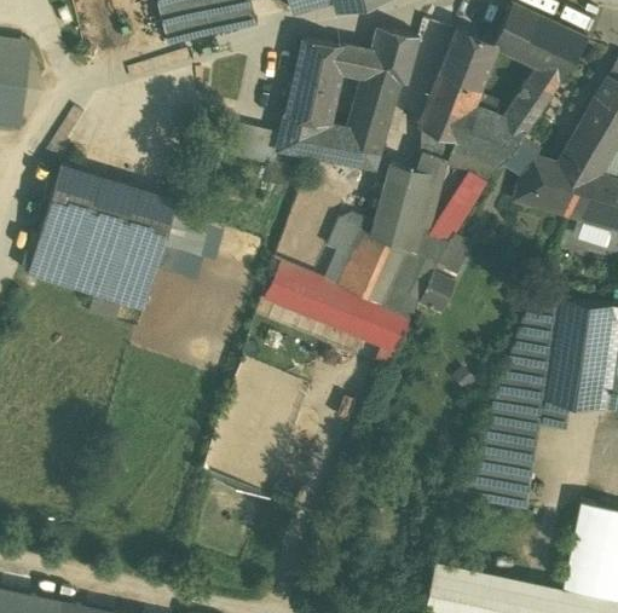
[(203,0),(156,0),(169,46),(214,35),(203,0)]
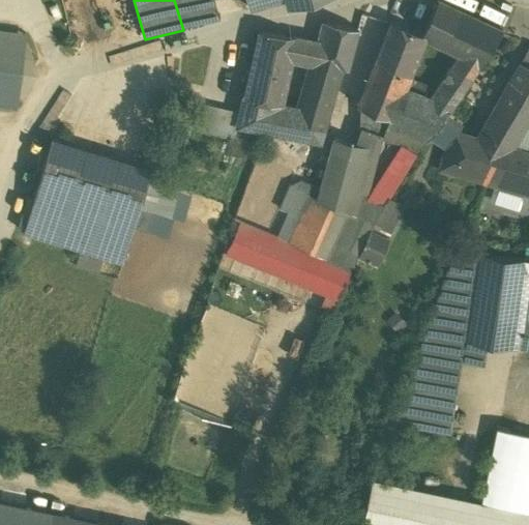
[(174,0),(183,30),(208,24),(199,0),(174,0)]
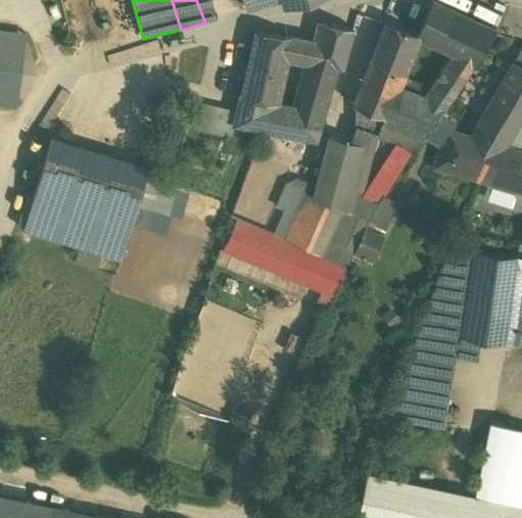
[(280,0),(242,0),(246,11),(281,1),(280,0)]
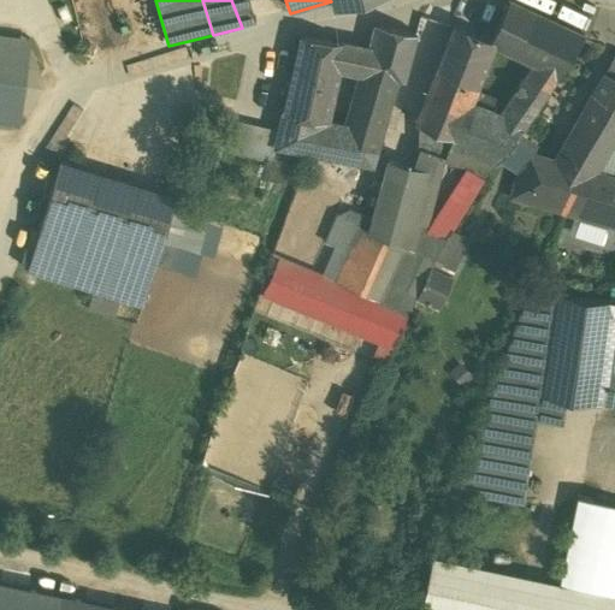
[(330,0),(331,1),(333,13),(385,0),(330,0)]
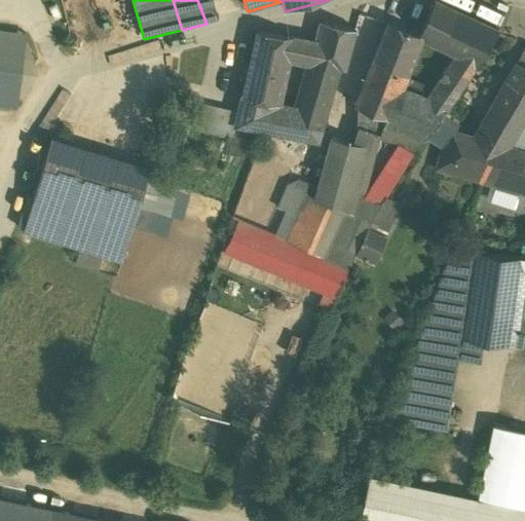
[(498,34),(437,3),(419,37),(421,38),(420,41),(457,59),(478,69),(494,40),(495,40),(498,34)]
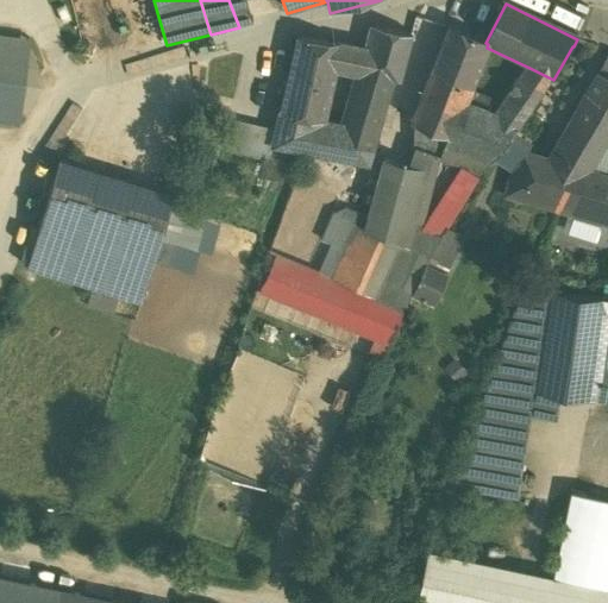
[(486,43),(450,29),(424,92),(462,105),(487,48),(488,44),(486,43)]
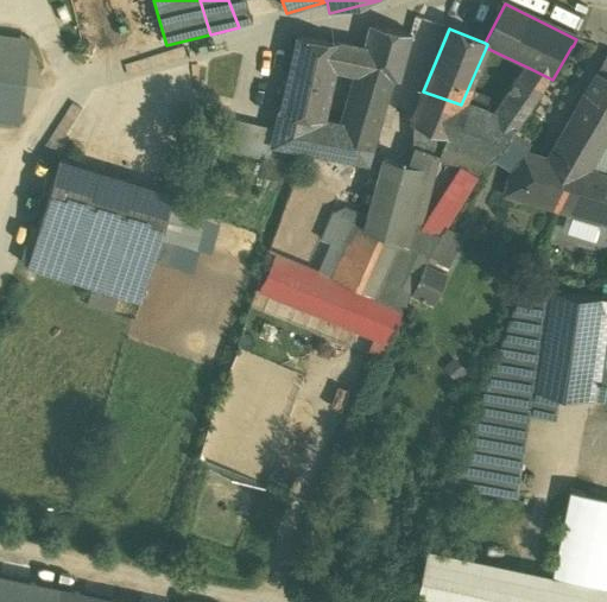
[(411,38),(375,30),(370,33),(366,52),(361,75),(374,78),(393,82),(399,83),(411,38)]
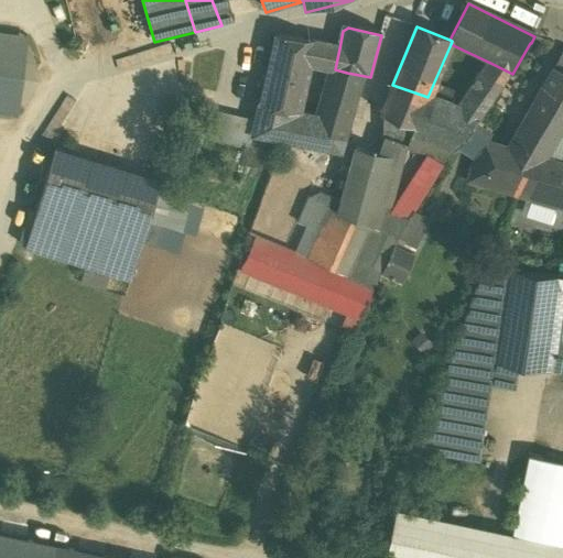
[(22,36),(0,33),(0,107),(14,109),(22,36)]
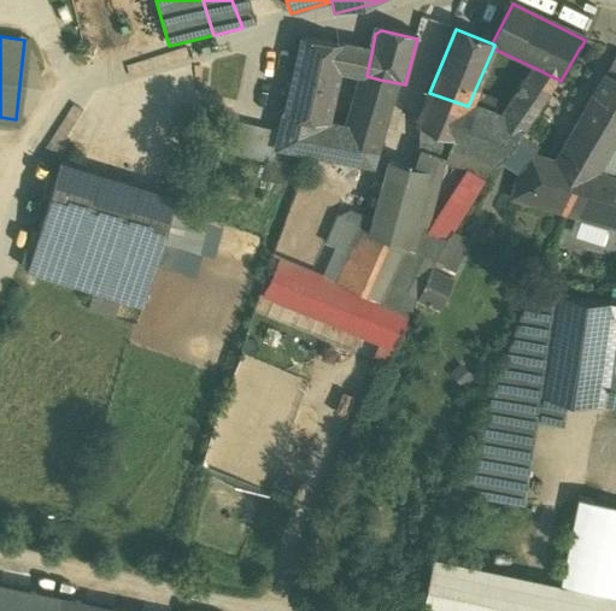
[(341,47),(301,42),(287,117),(324,125),(336,70),(341,47)]
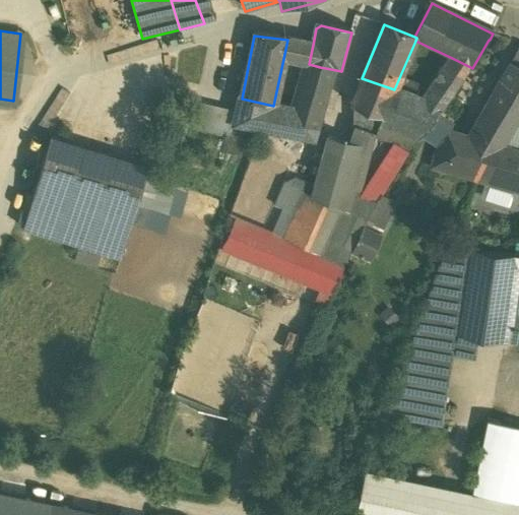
[(313,45),(287,40),(283,59),(309,64),(313,45)]
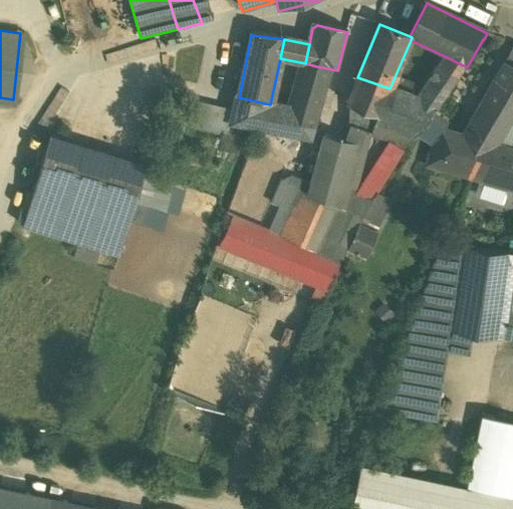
[(447,57),(423,92),(427,104),(423,113),(429,118),(430,117),(431,118),(467,67),(447,57)]
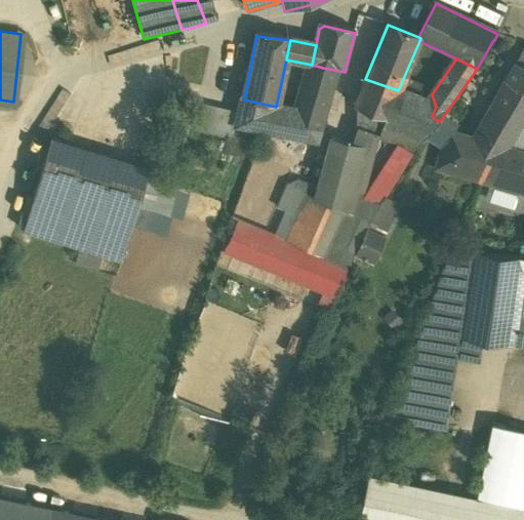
[(312,65),(298,111),(310,114),(323,68),(312,65)]
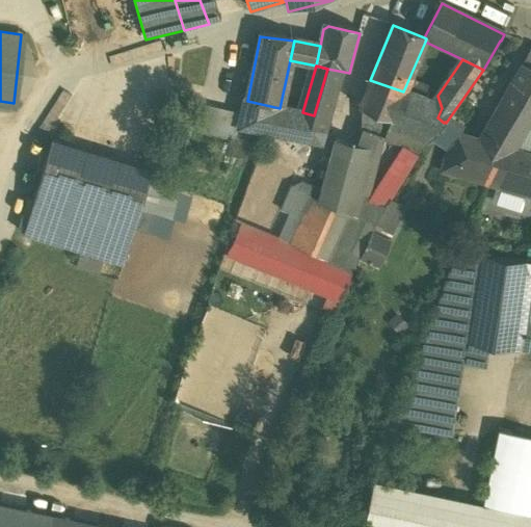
[(327,69),(314,115),(330,119),(344,72),(327,69)]
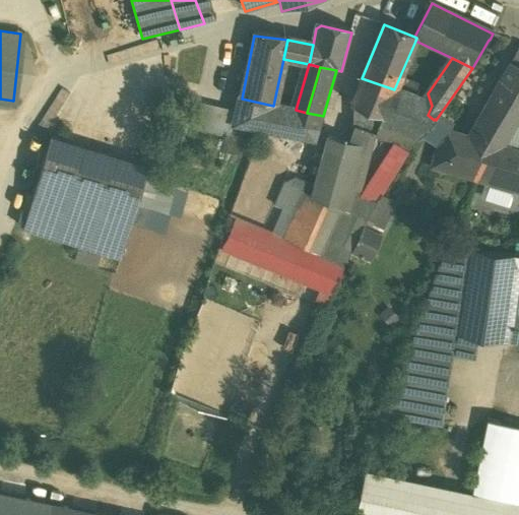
[(417,102),(393,92),(394,89),(362,78),(350,107),(364,113),(405,129),(417,102)]
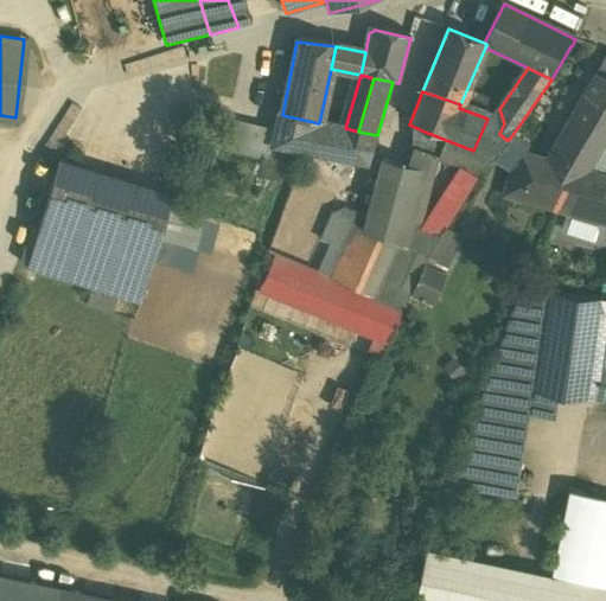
[(605,101),(588,94),(579,109),(605,119),(605,101)]
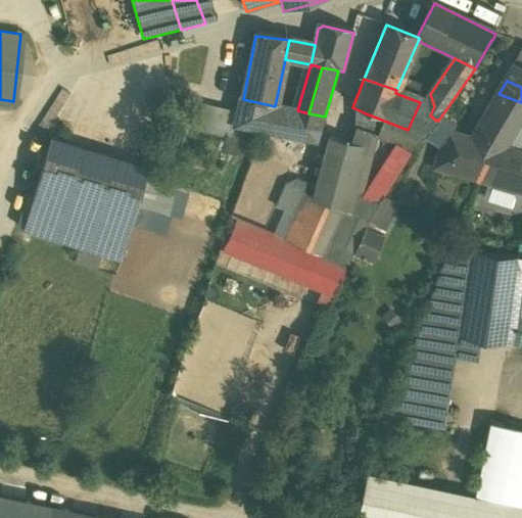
[(521,102),(499,94),(475,134),(476,141),(505,149),(521,121),(521,102)]
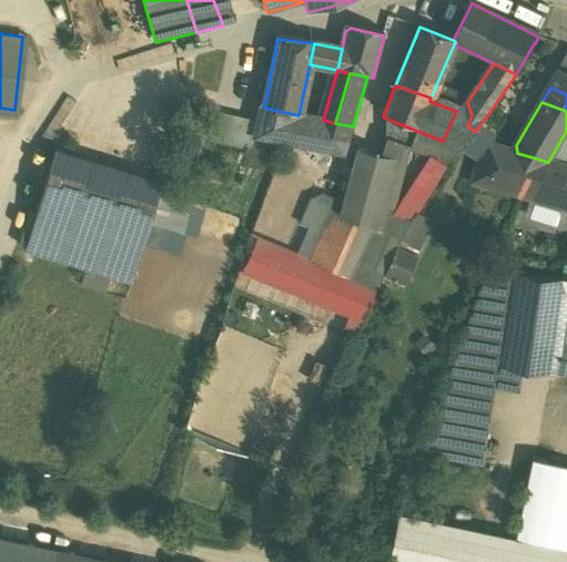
[(299,115),(264,108),(257,141),(270,143),(344,157),(353,126),(335,123),(323,120),(299,115)]
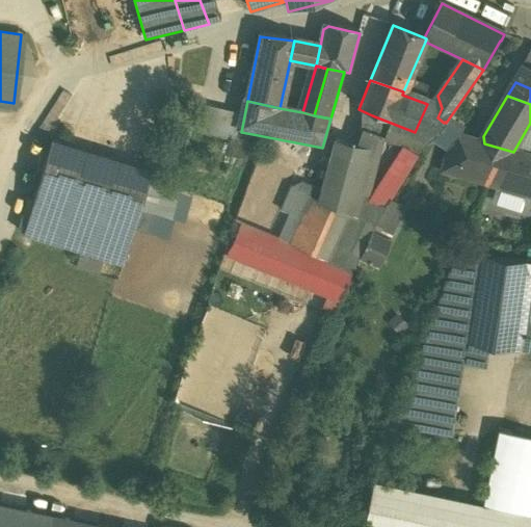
[(427,104),(415,132),(432,139),(444,123),(437,117),(442,108),(427,104)]
